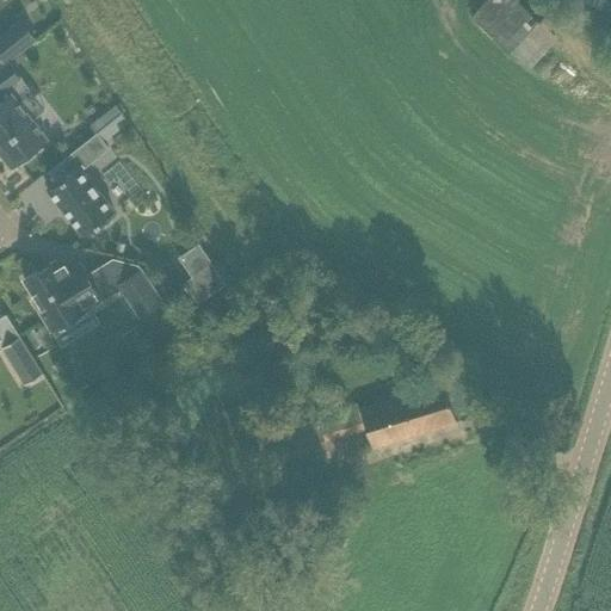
[(482,0),(468,16),(523,67),(553,36),(514,0),(482,0)]
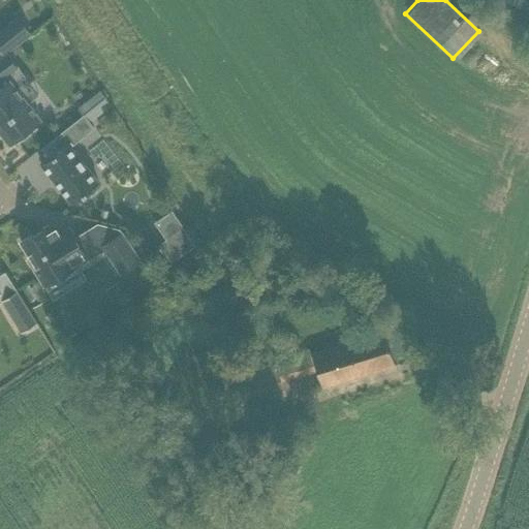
[(30,33),(19,18),(0,32),(0,53),(2,56),(30,33)]
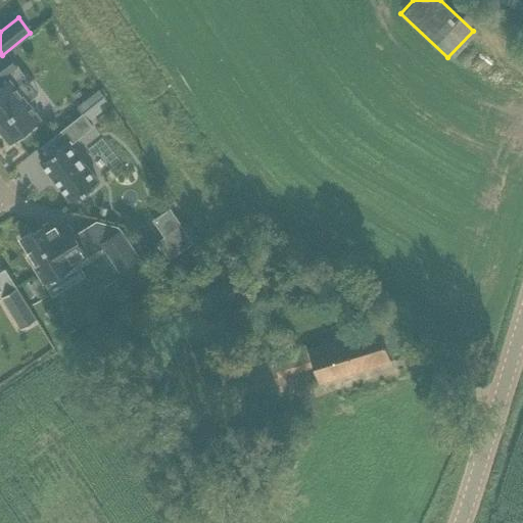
[(39,119),(15,88),(27,79),(6,53),(0,57),(0,131),(9,142),(15,137),(17,139),(16,140),(17,141),(37,127),(36,125),(35,126),(33,124),(39,119)]
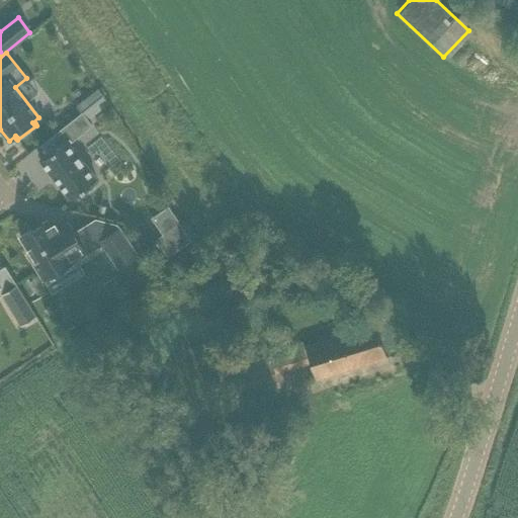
[(96,178),(69,144),(92,125),(82,112),(50,138),(58,147),(39,161),(70,199),(75,194),(78,198),(93,186),(90,183),(96,178)]
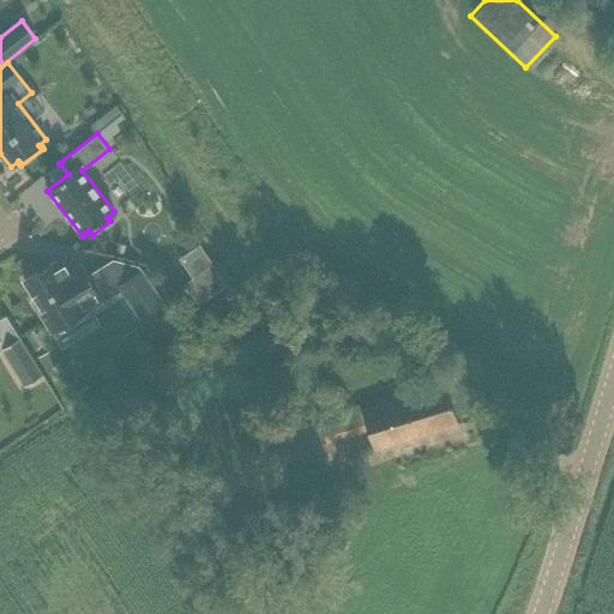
[(85,305),(100,296),(83,270),(66,281),(54,262),(23,281),(35,300),(31,302),(50,332),(88,308),(85,305)]
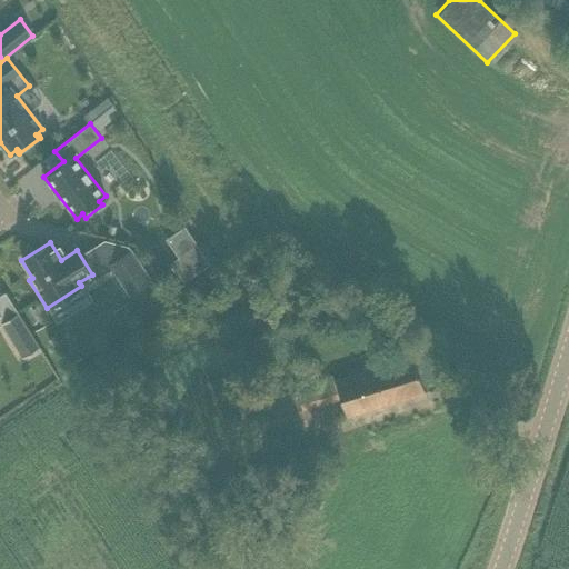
[(198,245),(171,261),(183,280),(210,262),(198,245)]
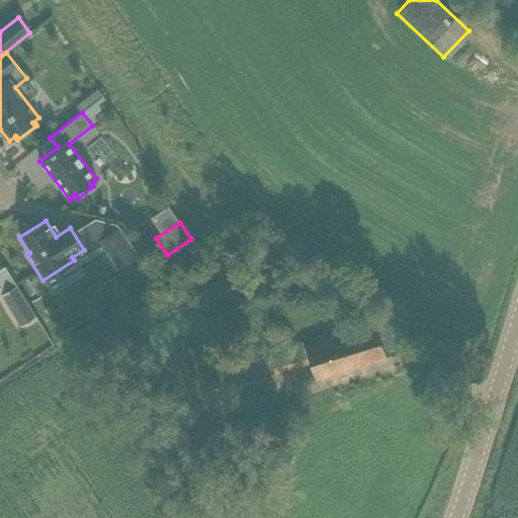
[(139,255),(119,227),(99,240),(118,269),(139,255)]
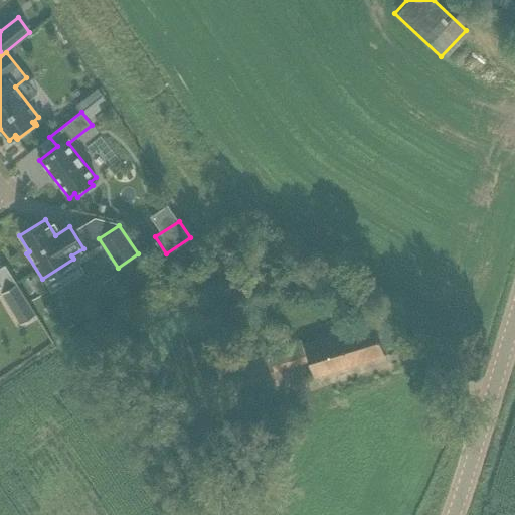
[(16,284),(1,293),(20,324),(35,315),(16,284)]
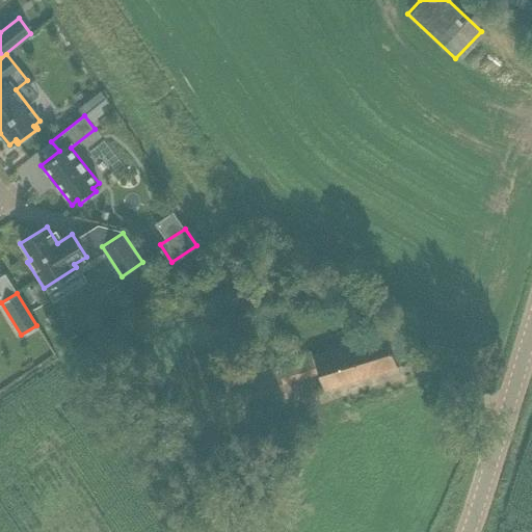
[(318,373),(323,390),(397,367),(387,335),(313,356),(318,373)]
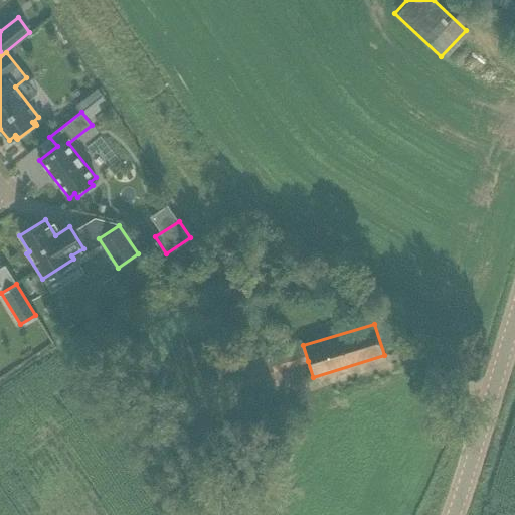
[(269,354),(275,371),(308,361),(303,345),(301,338),(266,349),(268,354),(269,354)]
